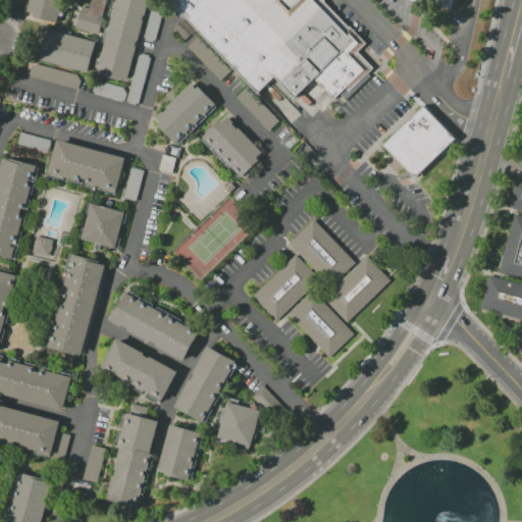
[(29,0),(24,15),(57,25),(63,0),(29,0)]
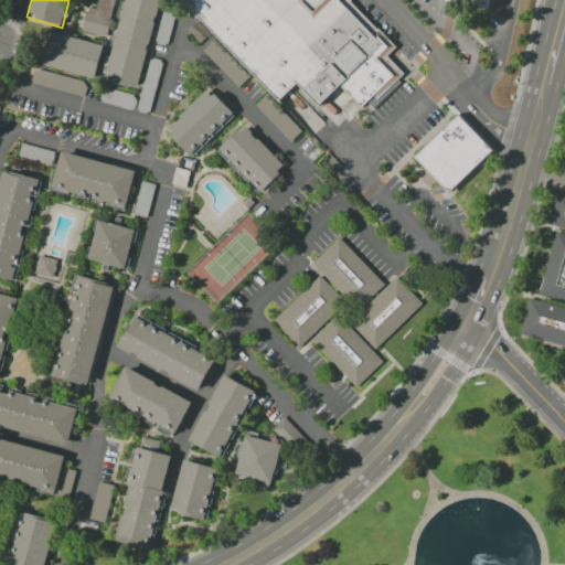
[(99,0),(99,1),(96,0),(92,0),(88,12),(109,18),(112,0),(99,0)]
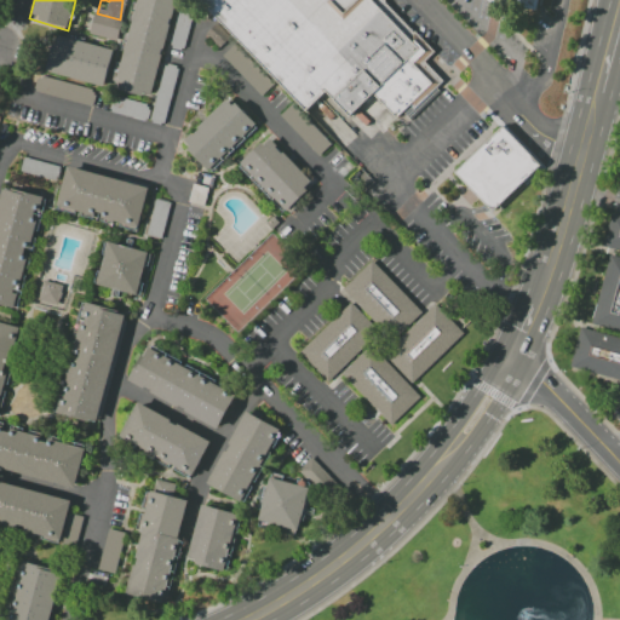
[(137,0),(173,0),(150,96),(142,93),(142,96),(115,90),(137,0)]
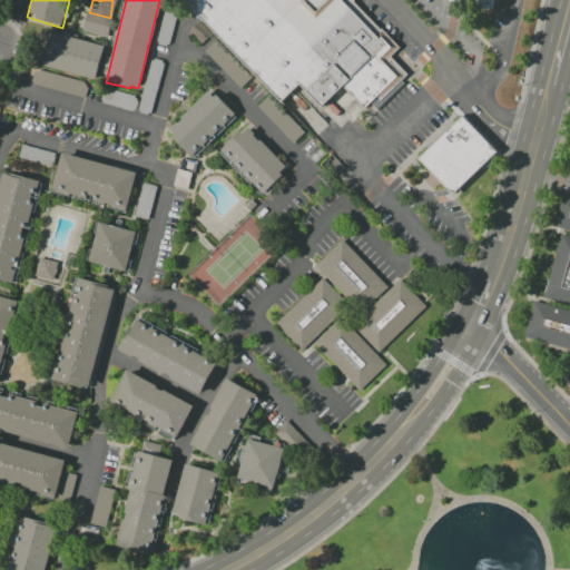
[(182,0),(281,102),(301,85),(323,108),(345,87),(365,107),(376,96),(381,100),(409,75),(390,57),(399,49),(354,2),(354,0),(182,0)]
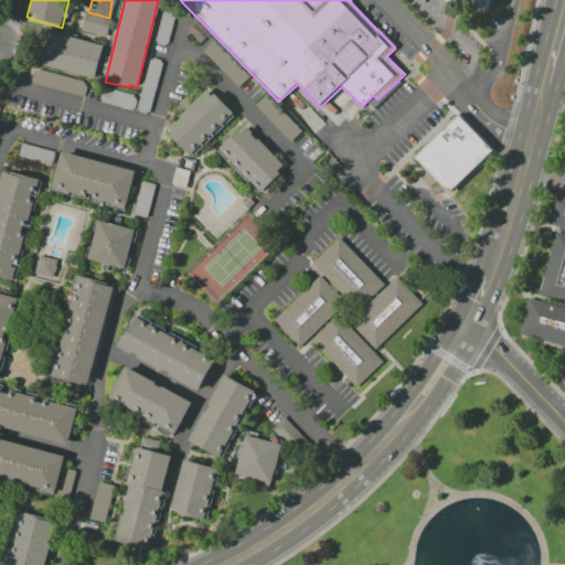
[(449,0),(449,2),(490,12),(492,0),(449,0)]
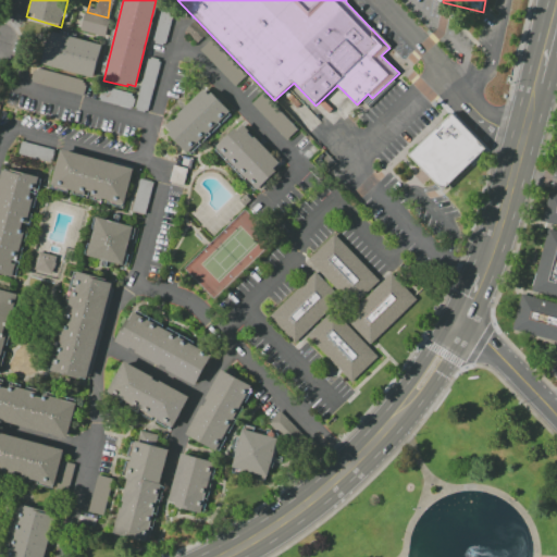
[(195,21),(207,33),(197,41),(185,29),(195,21)]
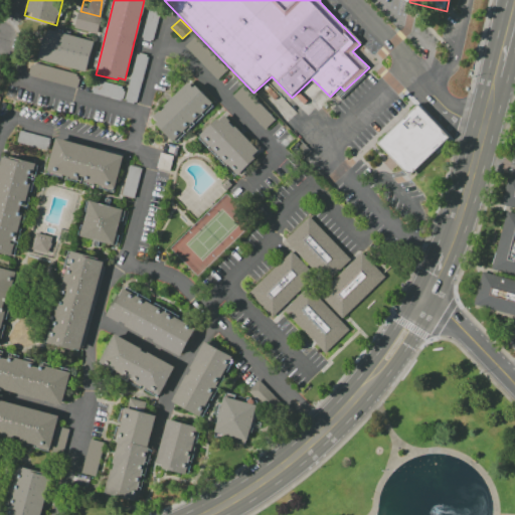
[(47,29),(37,57),(86,72),(93,43),(47,29)]
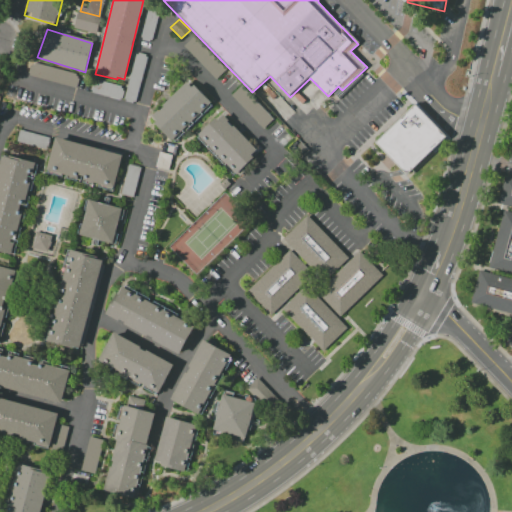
[(214,79),(224,70),(192,36),(183,45),(214,79)]
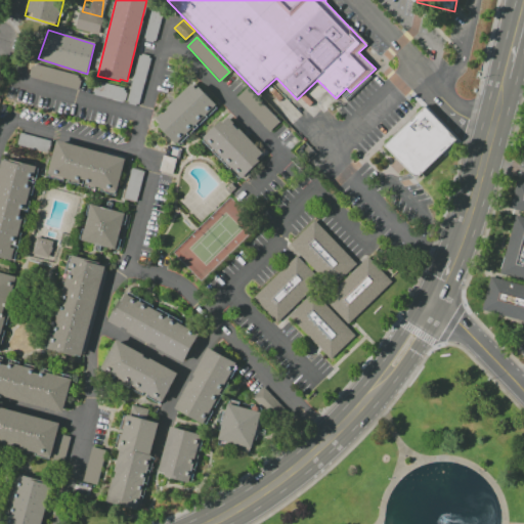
[(28,77),(76,90),(80,76),(32,62),(28,77)]
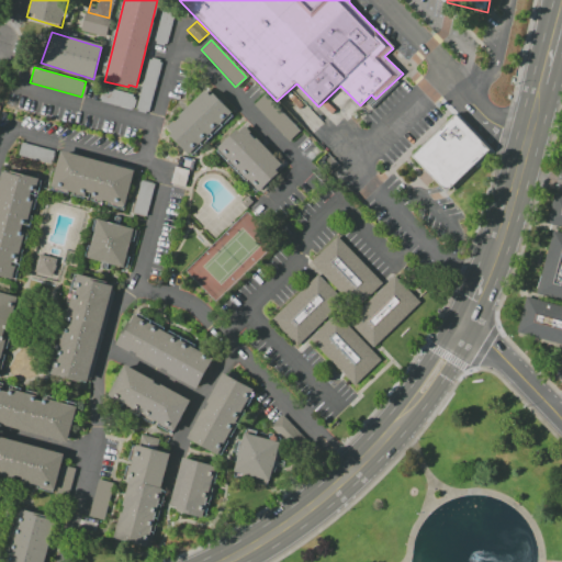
[(204,90),(178,115),(180,117),(175,122),(173,121),(167,126),(172,132),(169,134),(189,154),(232,113),(213,93),(211,96),(204,90)]
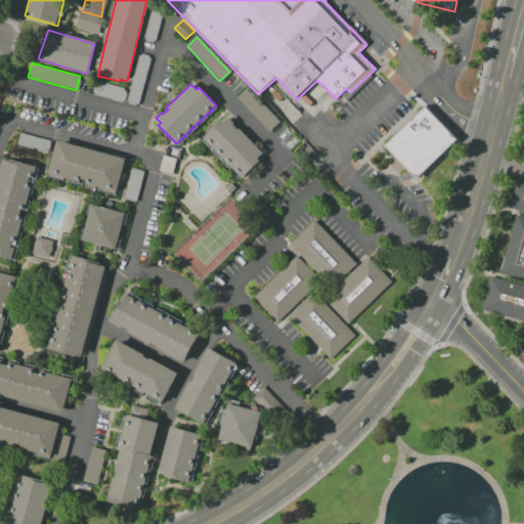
[(278,121),(245,88),(235,98),(269,131),(278,121)]
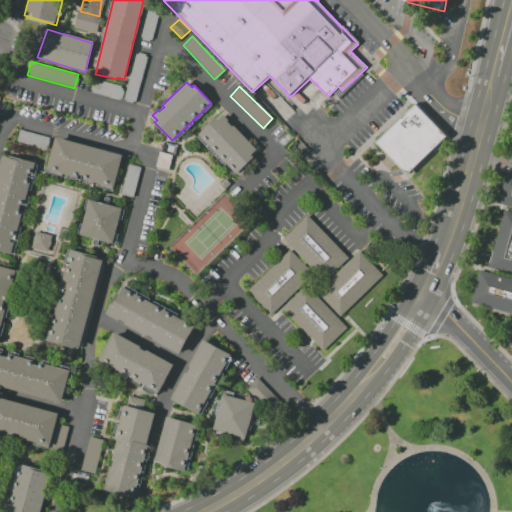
[(414,104),(447,139),(410,178),(374,143),(414,104)]
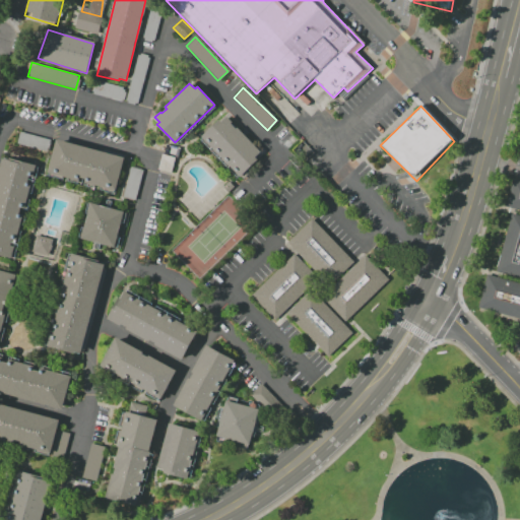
[(219,119),(201,136),(240,177),(258,160),(255,157),(260,151),(261,151),(237,127),(236,128),(231,123),(232,122),(226,117),(226,118),(221,122),(219,119)]
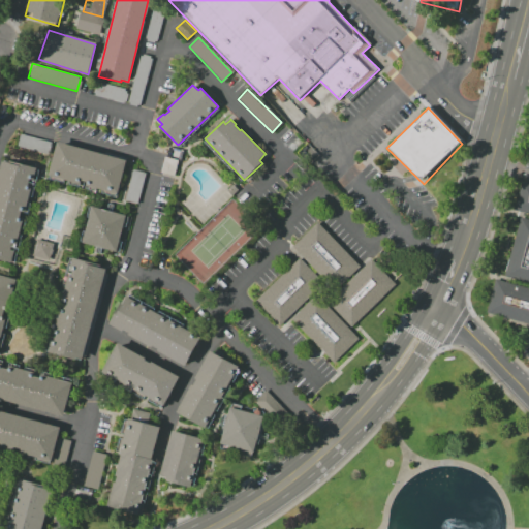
[(18,147),(21,134),(49,142),(45,154),(18,147)]
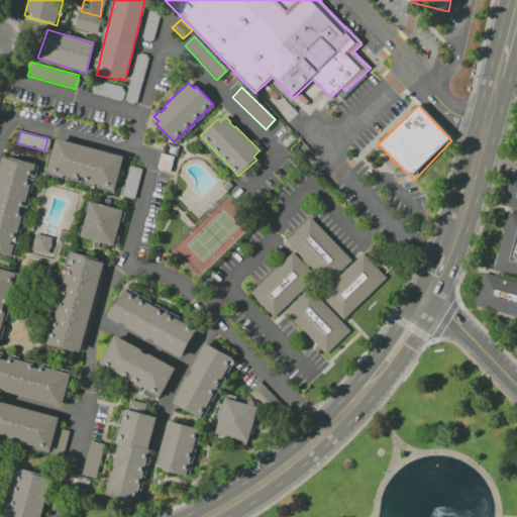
[(57,138),(46,174),(63,179),(64,176),(68,177),(67,180),(77,183),(79,182),(79,180),(84,182),(83,185),(93,187),(94,184),(99,186),(98,189),(113,193),(114,190),(122,158),(123,156),(57,138)]
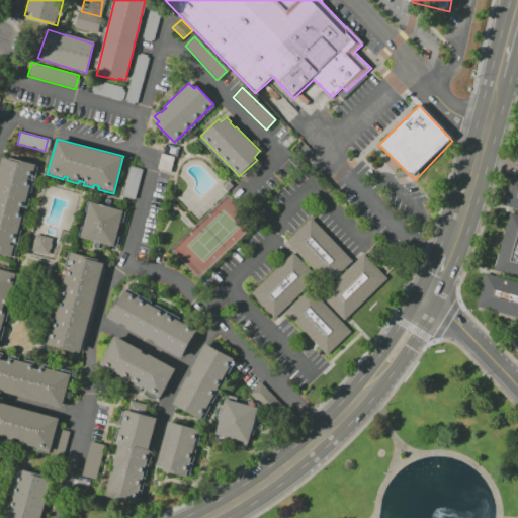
[(13,256),(14,257),(22,230),(19,230),(21,225),(23,226),(27,212),(21,210),(22,207),(28,209),(31,198),(28,198),(30,192),(33,193),(40,166),(9,157),(9,160),(3,158),(0,168),(0,254),(13,258),(13,256)]
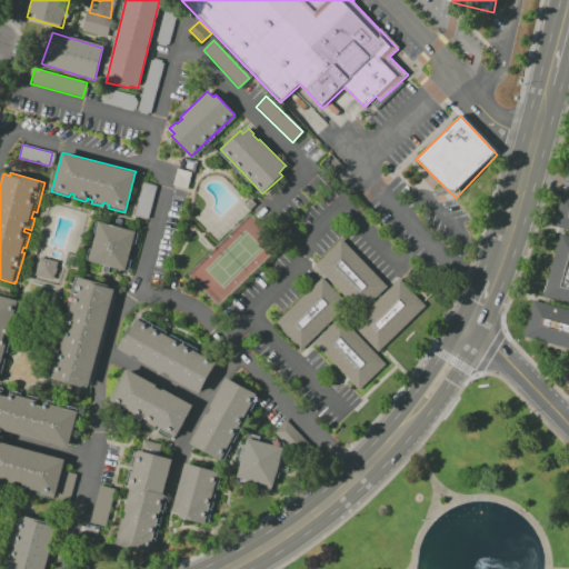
[(135,216),(142,182),(157,186),(149,219),(135,216)]
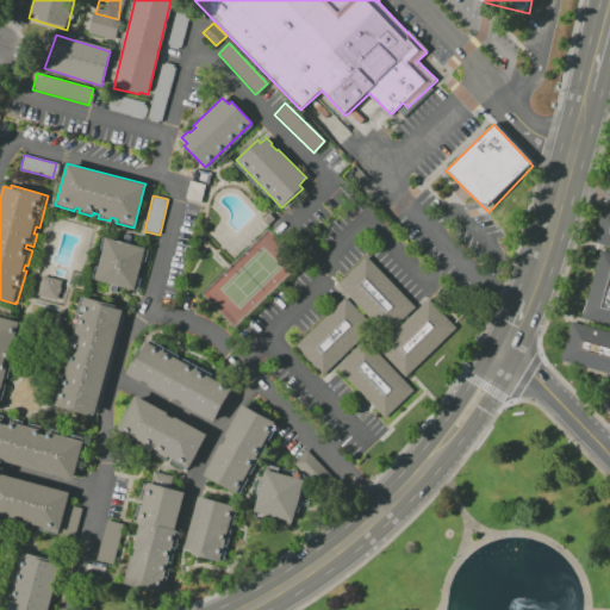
[(604,211),(609,212),(609,373),(562,360),(574,318),(580,319),(601,246),(595,244),(604,211)]
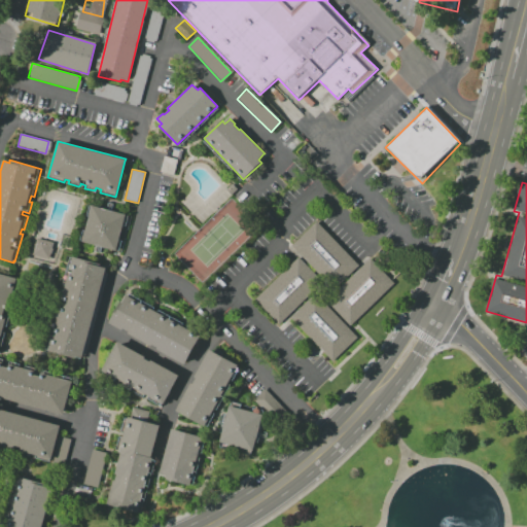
[(93,206),(82,241),(113,251),(124,214),(93,206)]
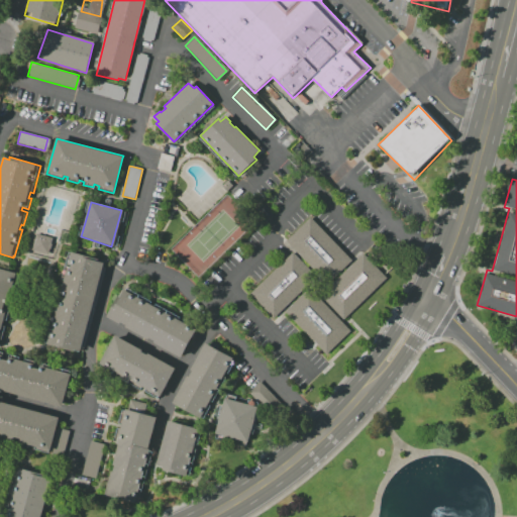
[(351,261),(327,284),(286,241),(310,218),(351,261)]
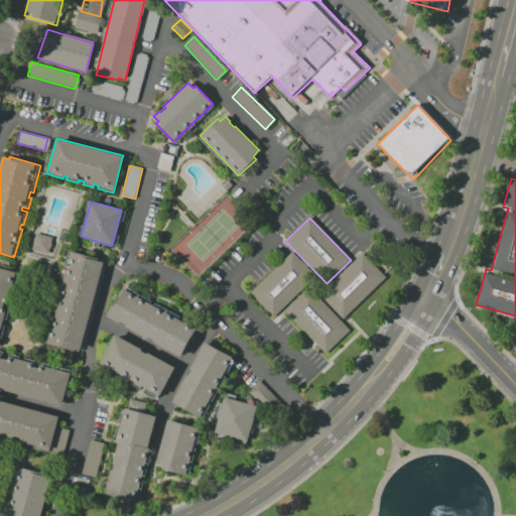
[(31,250),(36,233),(52,238),(48,254),(31,250)]
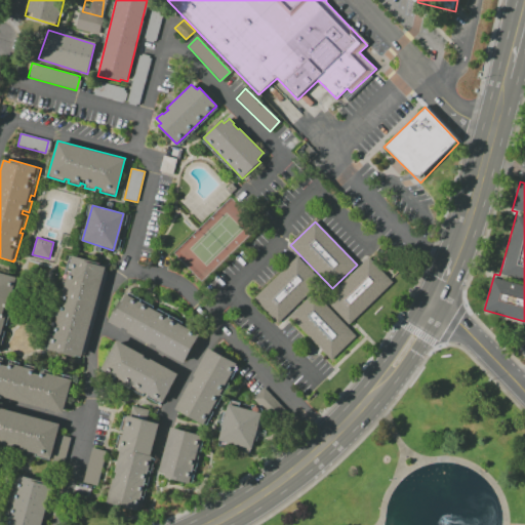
[(72,254),(105,266),(81,357),(76,356),(75,357),(45,349),(53,317),(72,254)]
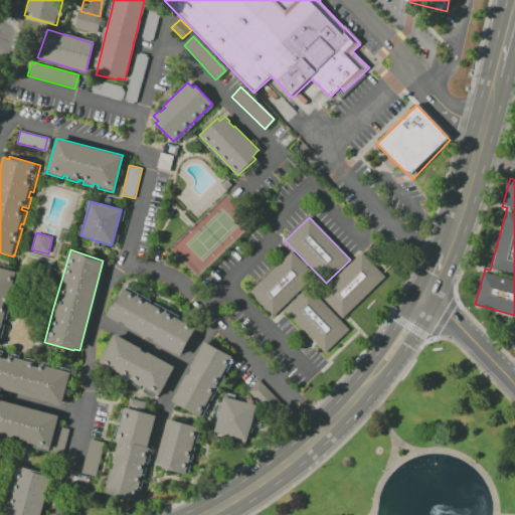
[(292,251),(314,276),(269,320),(245,296),(292,251)]
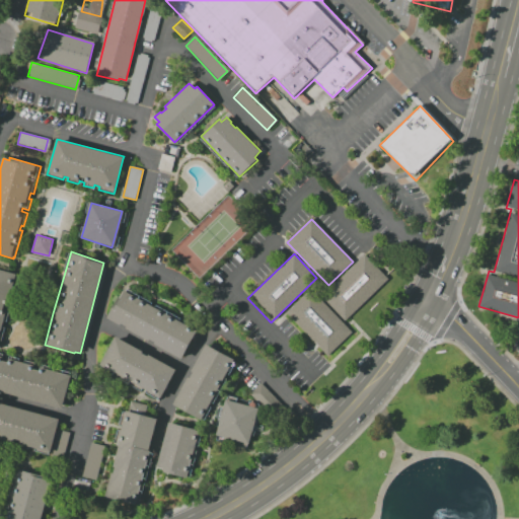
[(345,321),(320,297),(365,254),(388,279),(345,321)]
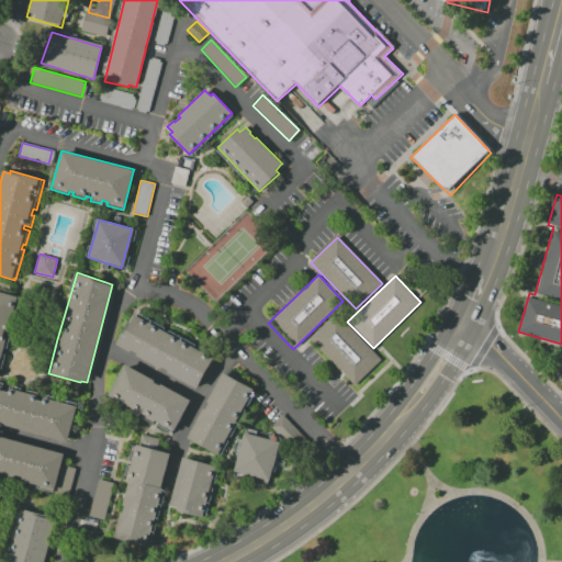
[(0,292),(0,371),(2,372),(7,355),(3,353),(4,348),(8,349),(10,338),(8,337),(9,330),(13,332),(15,322),(12,321),(18,298),(0,292)]
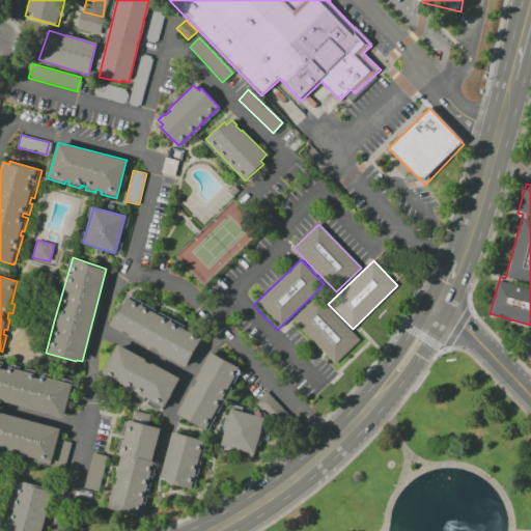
[(360,340),(335,364),(292,318),(318,295),(360,340)]
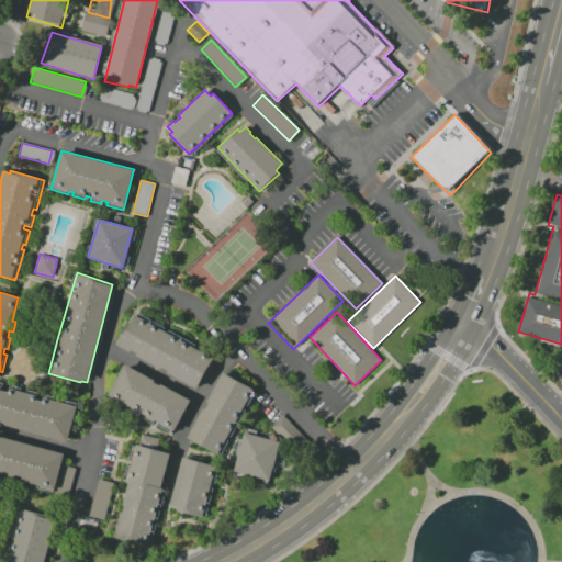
[(116,344),(133,314),(212,359),(203,374),(205,375),(197,390),(116,344)]
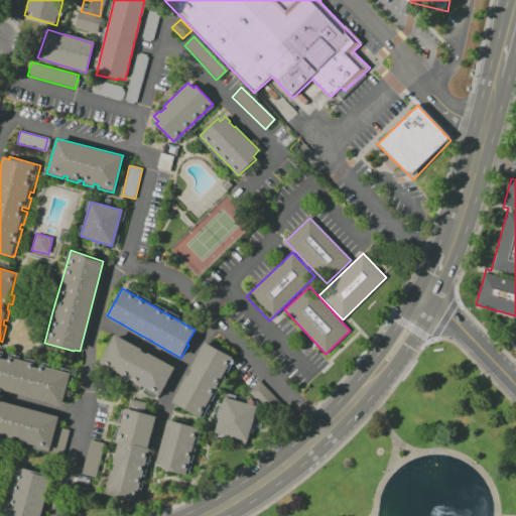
[(115,335),(99,365),(157,397),(174,367),(115,335)]
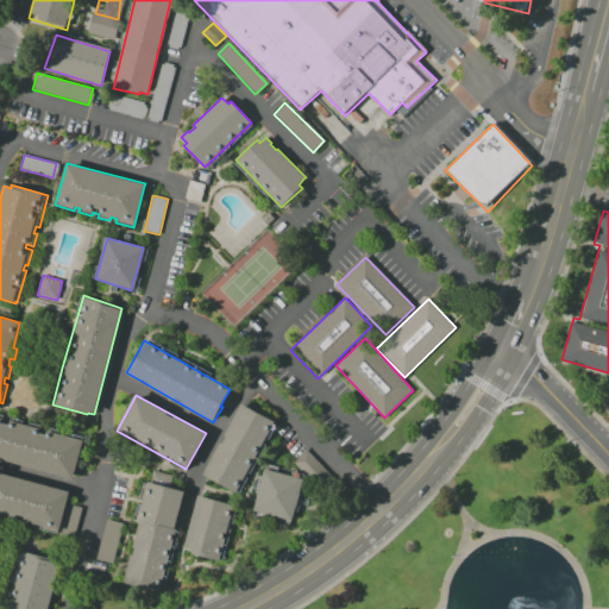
[(243,403),(274,421),(233,491),(202,473),(243,403)]
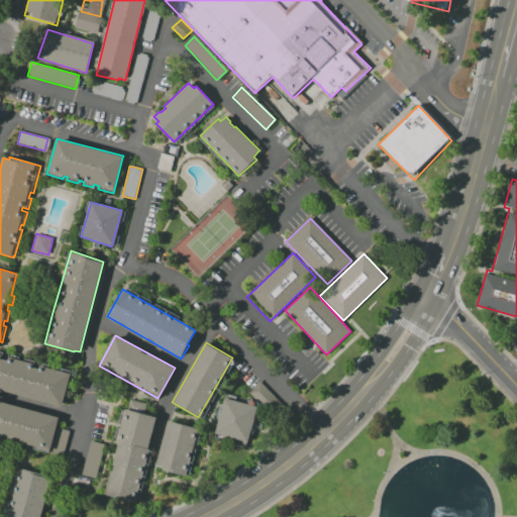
[(0,355),(0,390),(61,406),(70,375),(0,355)]
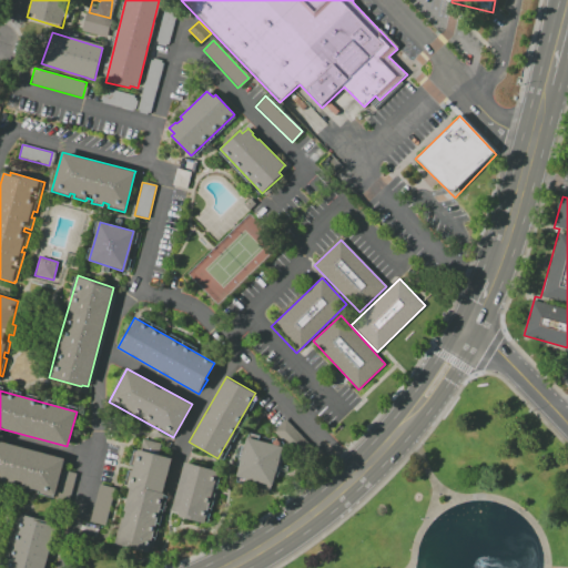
[(273,429),(291,448),(302,438),(284,418),(273,429)]
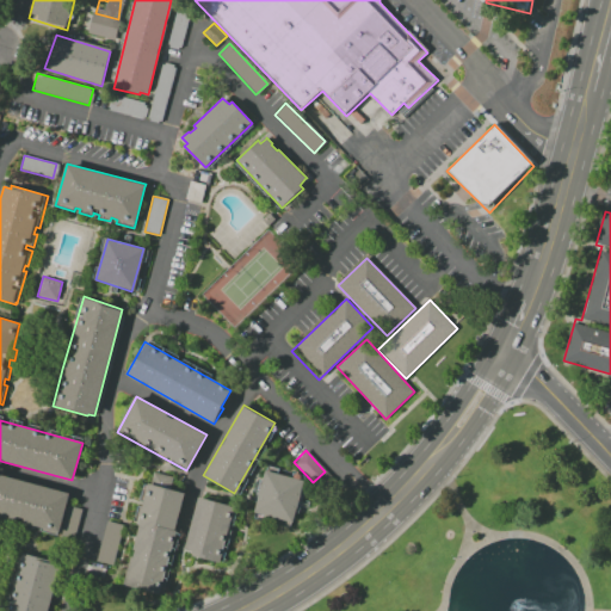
[(267,470),(304,481),(290,524),(254,512),(267,470)]
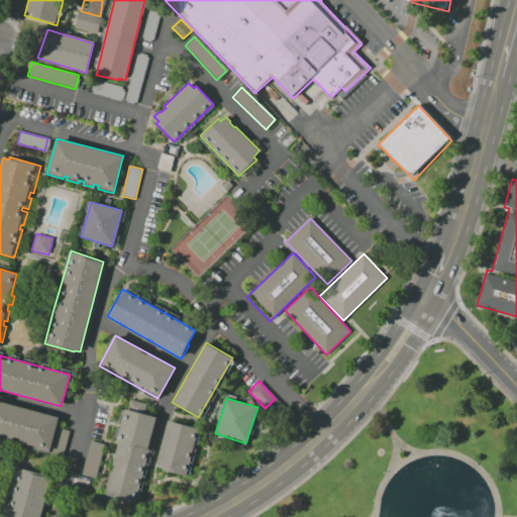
[(0,402),(0,436),(34,446),(33,449),(48,453),(59,418),(0,402)]
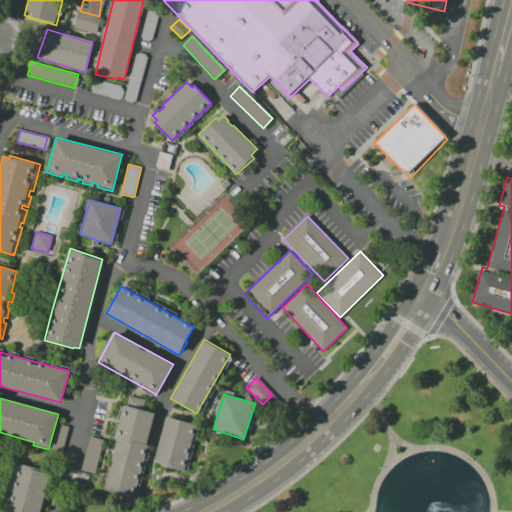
[(125,406),(154,414),(146,444),(148,445),(144,459),(147,460),(137,498),(105,488),(125,406)]
